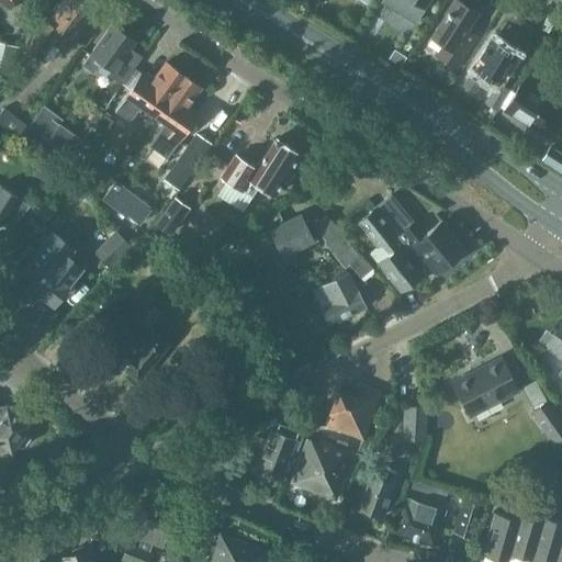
[(0,0),(0,6),(10,10),(13,0),(15,0),(23,3),(26,4),(29,0),(0,0)]
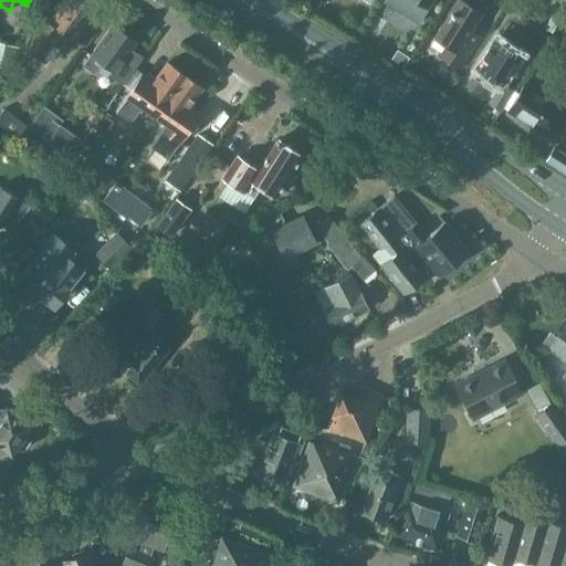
[(43,18),(21,48),(42,62),(62,34),(72,42),(74,38),(77,41),(84,31),(81,29),(95,10),(80,0),(65,0),(50,22),(43,18)]
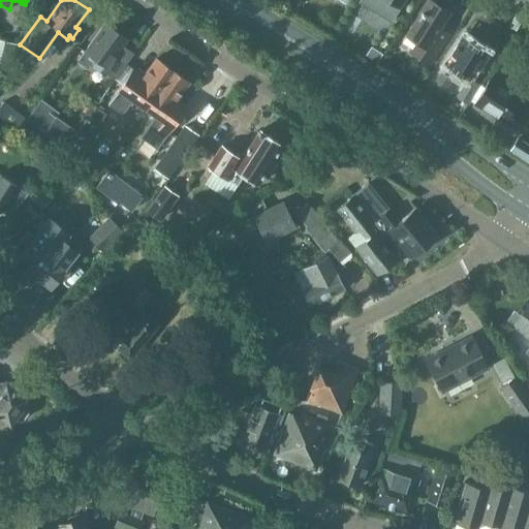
[(363,0),(379,10),(393,19),(399,9),(404,0),(363,0)]
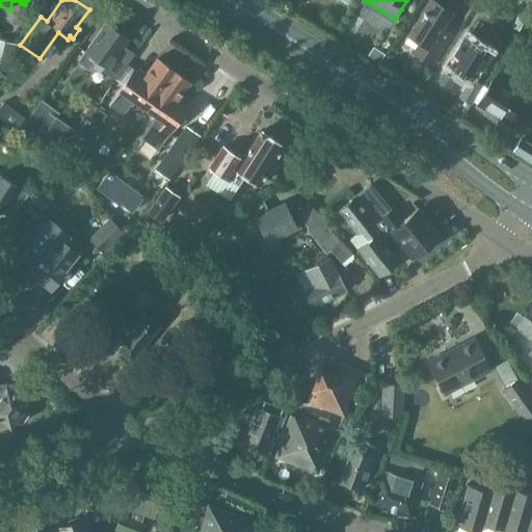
[(436,36),(452,12),(431,0),(430,0),(408,35),(419,43),(413,53),(433,65),(447,43),(436,36)]
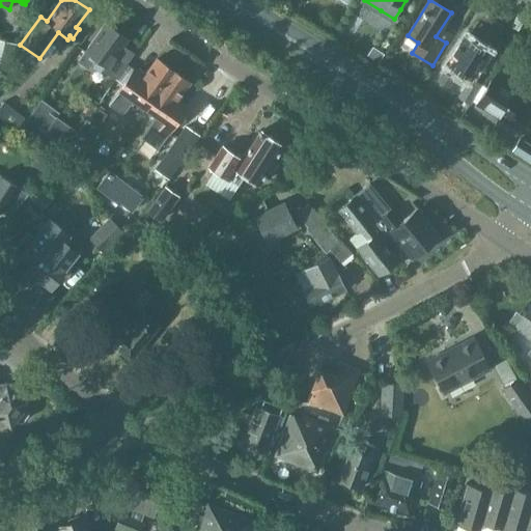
[(106,23),(85,53),(78,62),(88,71),(95,61),(105,67),(102,72),(115,81),(134,55),(122,47),(128,39),(106,23)]
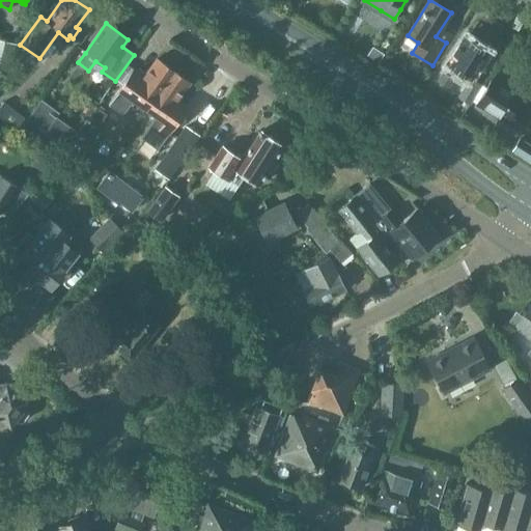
[(466,36),(437,82),(449,90),(450,88),(459,94),(469,81),(471,79),(488,51),(477,44),(466,36)]
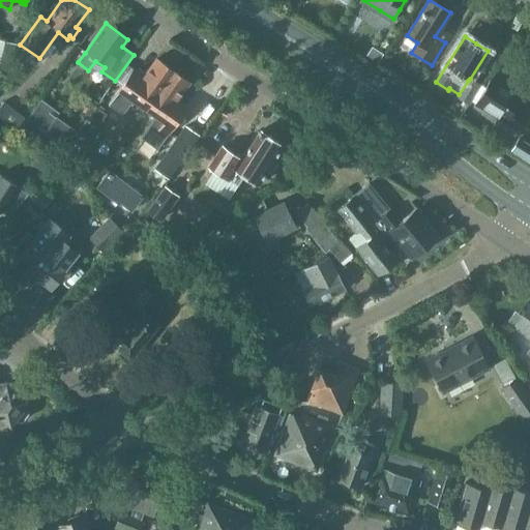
[(0,40),(0,62),(2,63),(4,56),(15,58),(18,45),(0,40)]
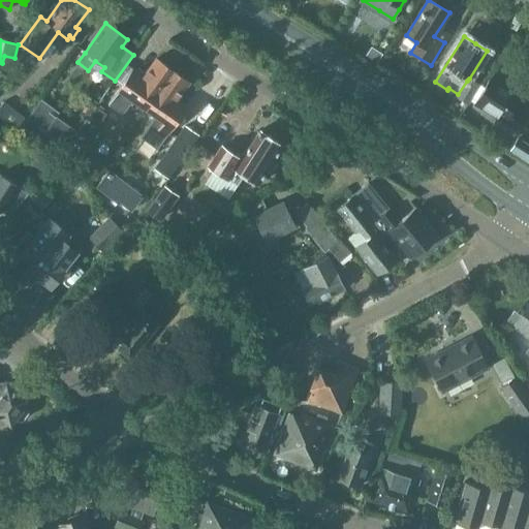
[(383,55),(373,48),(367,56),(378,63),(383,55)]
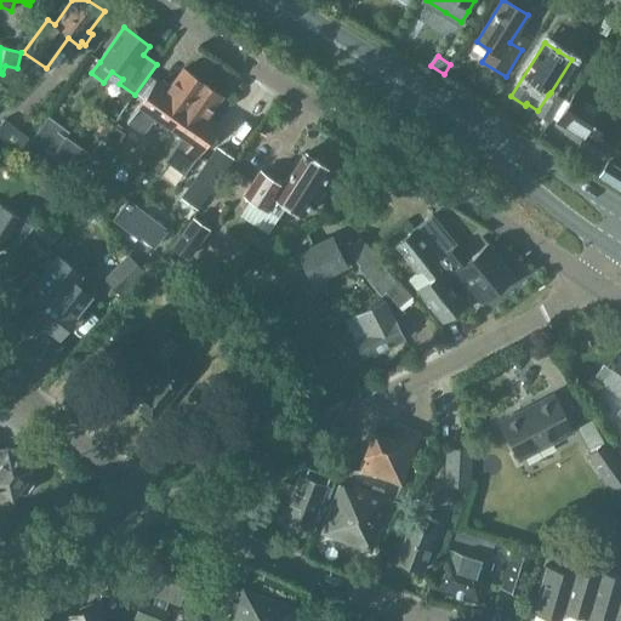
[(155,119),(170,130),(203,83),(183,69),(169,90),(157,81),(138,107),(127,124),(143,136),(155,119)]
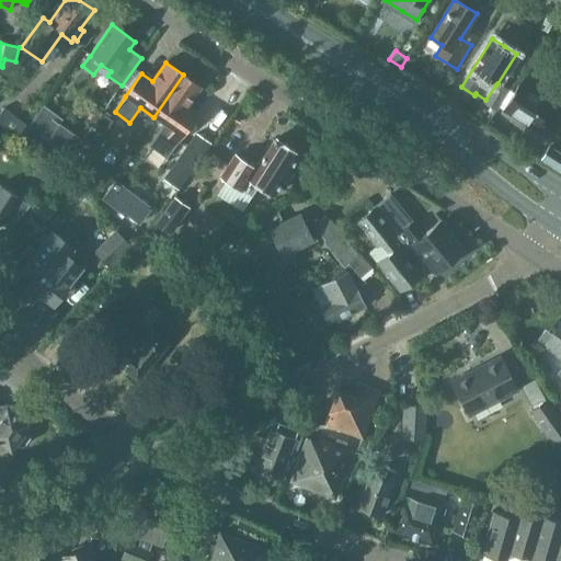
[(183,75),(153,117),(164,125),(155,138),(148,147),(167,159),(198,114),(187,105),(201,87),(183,75)]
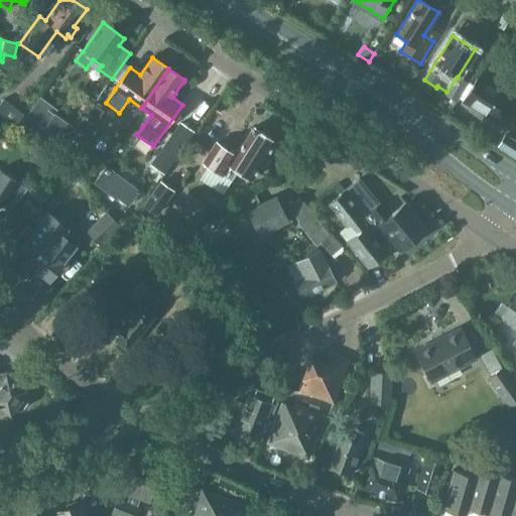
[(444,95),(435,110),(447,117),(457,103),(460,99),(469,84),(458,77),(456,79),(446,92),(444,95)]
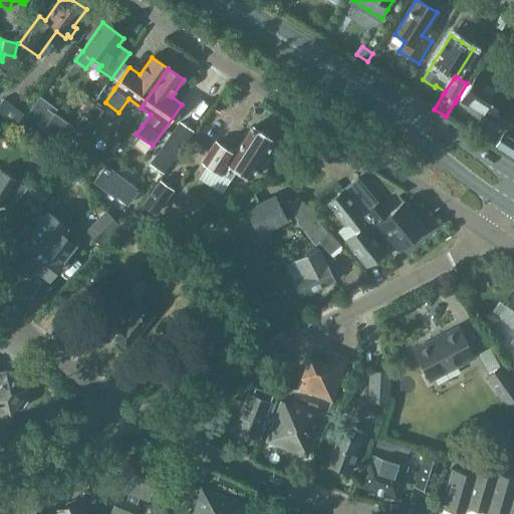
[(467,83),(458,98),(461,100),(460,100),(502,126),(507,119),(511,112),(499,104),(505,95),(476,76),(470,85),(467,83)]
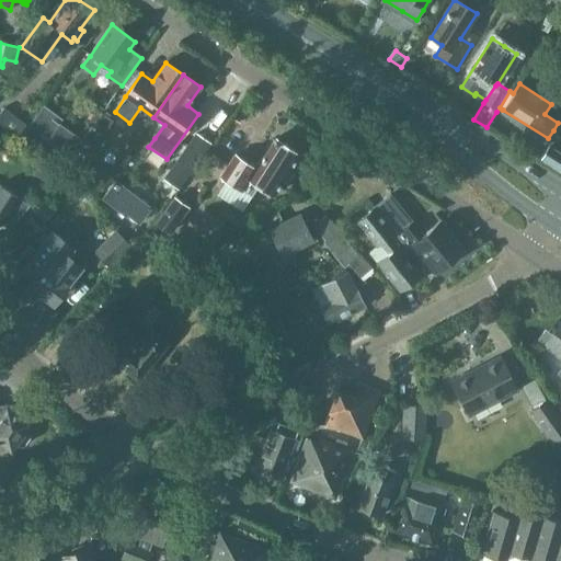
[(61,121),(44,109),(24,134),(42,147),(59,124),(61,121)]
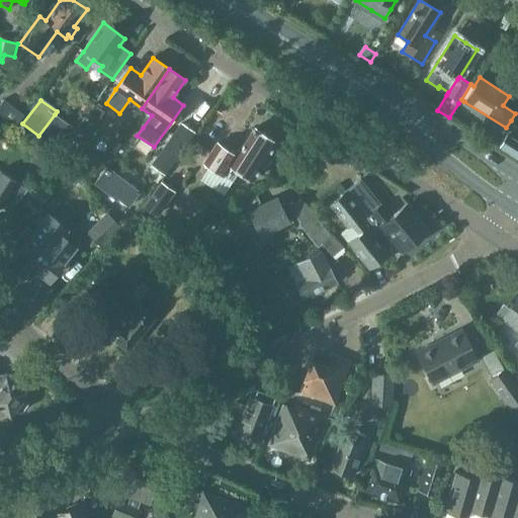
[(94,105),(86,116),(70,139),(84,150),(104,120),(100,117),(104,112),(94,105)]
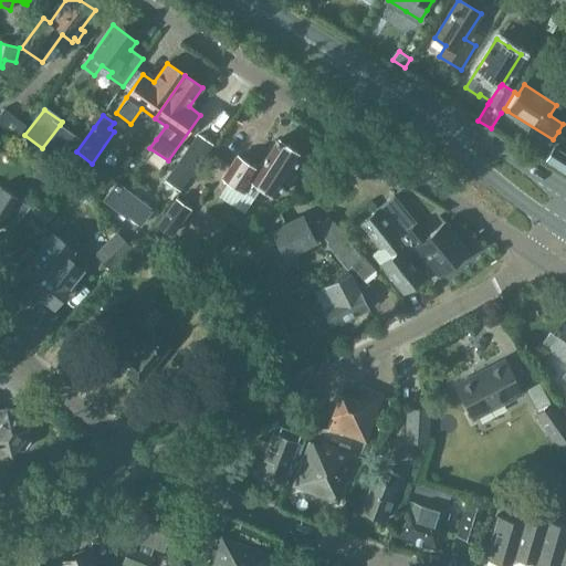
[(19,137),(25,129),(8,116),(0,126),(0,134),(14,142),(29,153),(32,147),(19,137)]
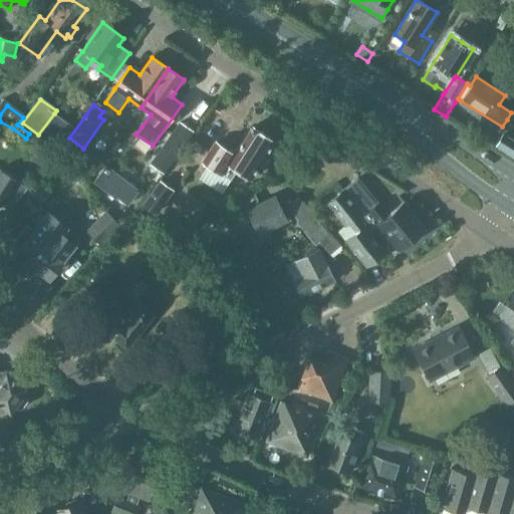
[(54,113),(38,135),(58,149),(73,127),(54,113)]
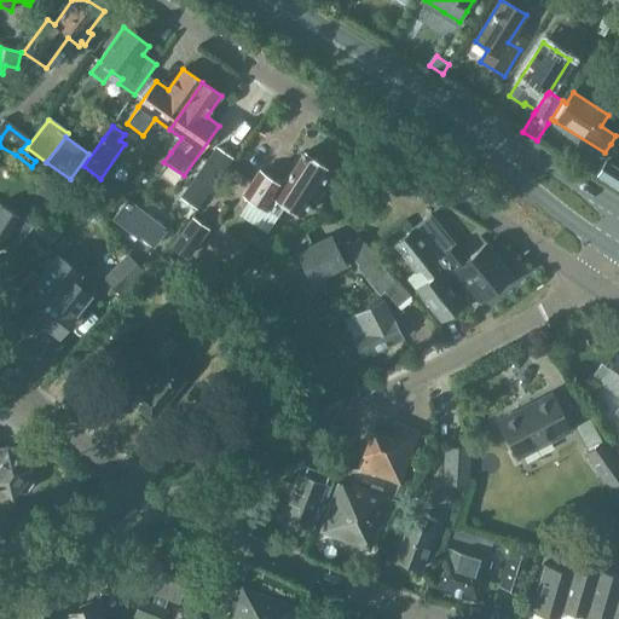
[(219,148),(183,198),(197,209),(233,158),(219,148)]
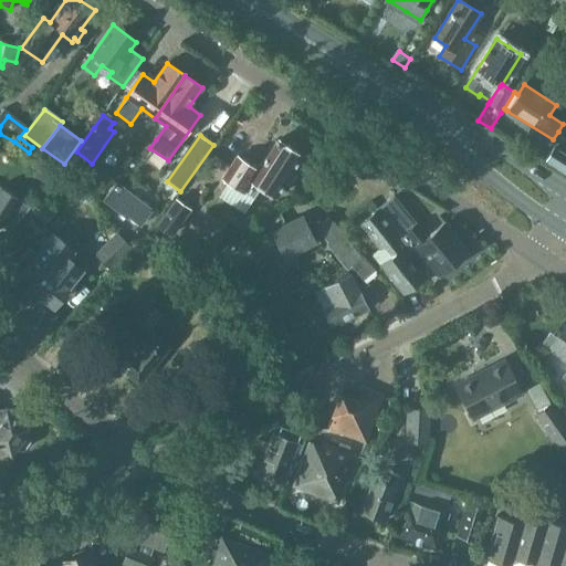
[(279,140),(262,164),(252,166),(238,155),(222,176),(252,197),(260,187),(274,197),(303,157),(279,140)]
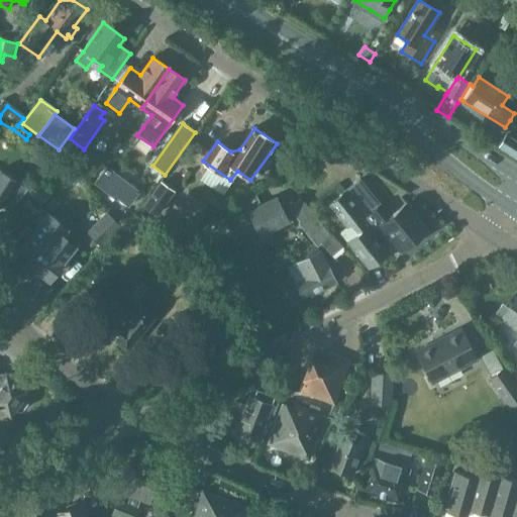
[(499,148),(516,160),(516,142),(506,136),(499,148)]
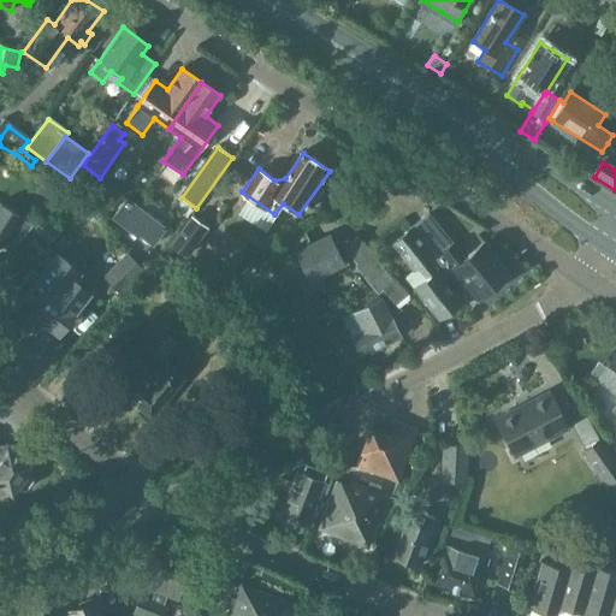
[(112,219),(134,236),(137,240),(140,237),(154,248),(167,230),(128,199),(112,219)]
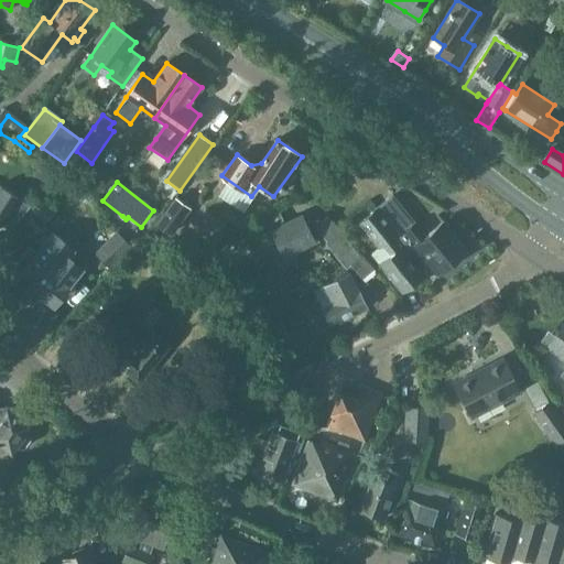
[(303,182),(297,190),(305,195),(311,186),(303,182)]
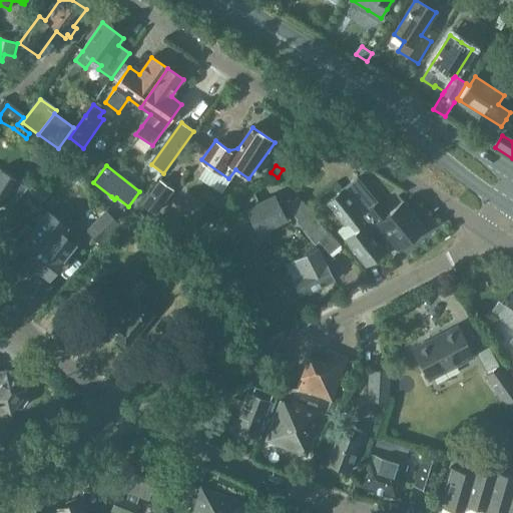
[(285,169),(281,176),(287,183),(292,178),(286,171),(285,169)]
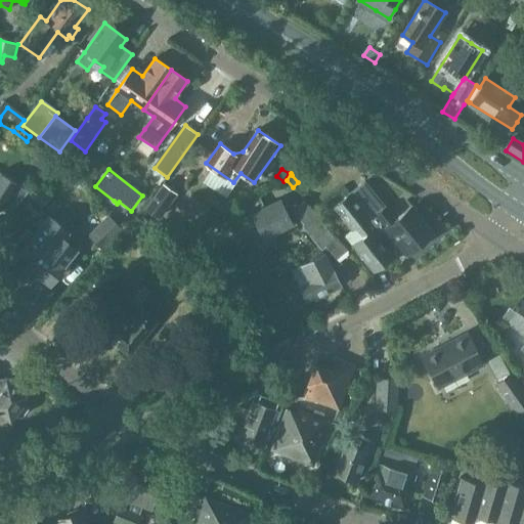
[(0,208),(3,211),(9,215),(28,193),(18,187),(0,175),(0,208)]
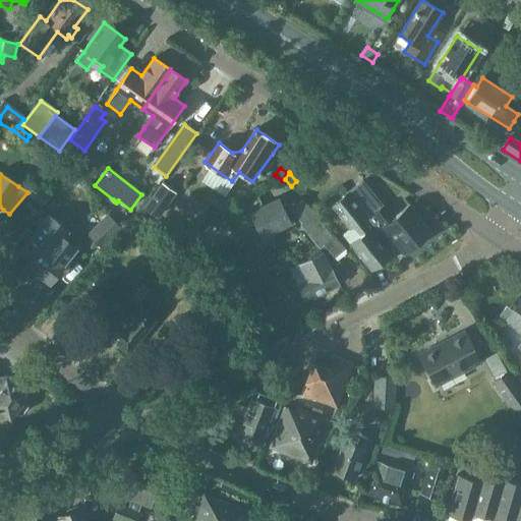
[(353,229),(360,237),(351,243),(370,270),(390,255),(374,235),(384,228),(404,253),(430,232),(409,206),(393,219),(362,181),(348,193),(331,208),(350,231),(353,229)]
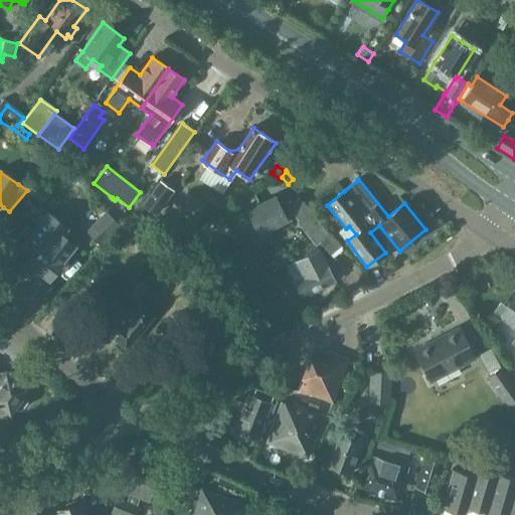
[(50,193),(36,180),(26,190),(40,203),(50,193)]
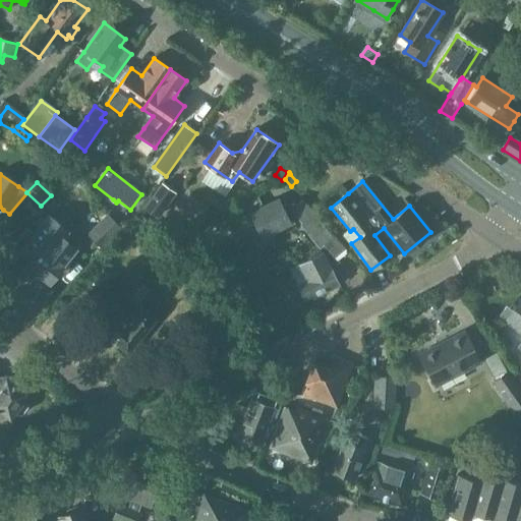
[(145,208),(158,218),(176,191),(162,182),(145,208)]
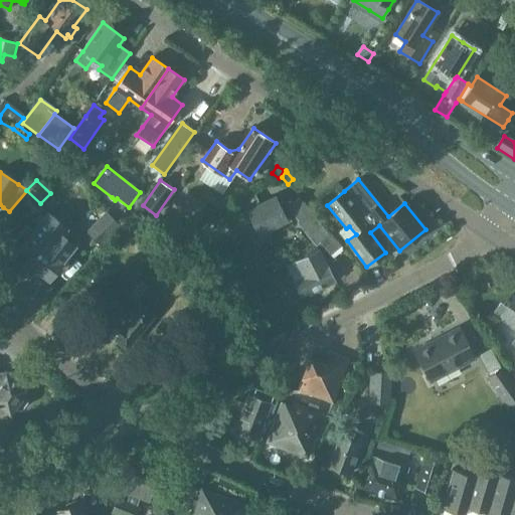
[(241,215),(246,212),(259,236),(289,222),(276,196),(258,205),(251,194),(235,203),(241,215)]
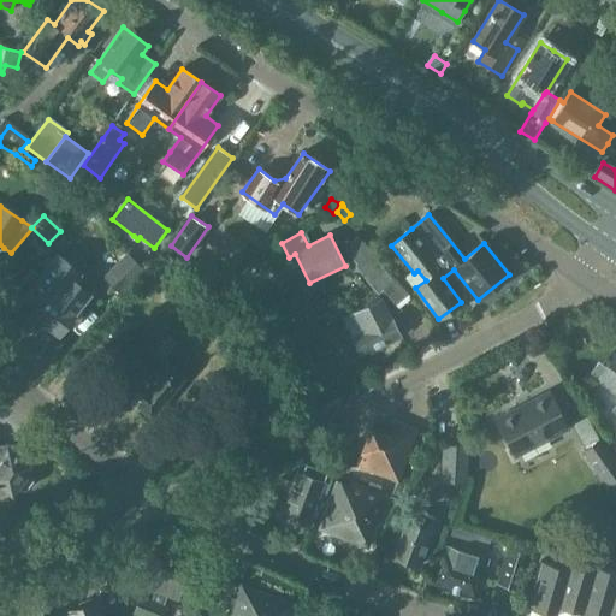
[(378,295),(385,289),(397,304),(409,295),(395,278),(392,279),(357,236),(343,248),(357,265),(355,266),(378,295)]
